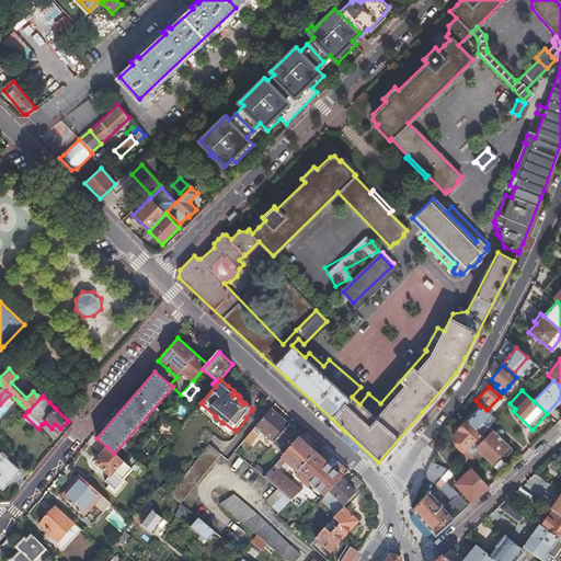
[(488,425),(494,418),(487,410),(480,405),(472,414),(468,419),(467,421),(480,433),(482,435),(489,426),(488,425)]
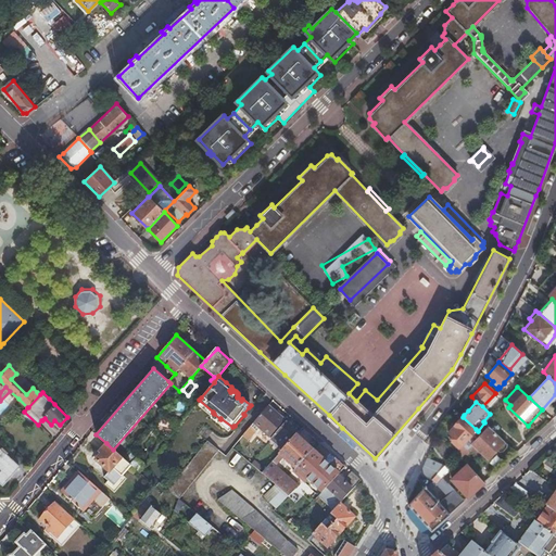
[(285,419),(268,405),(254,421),(269,436),(285,419)]
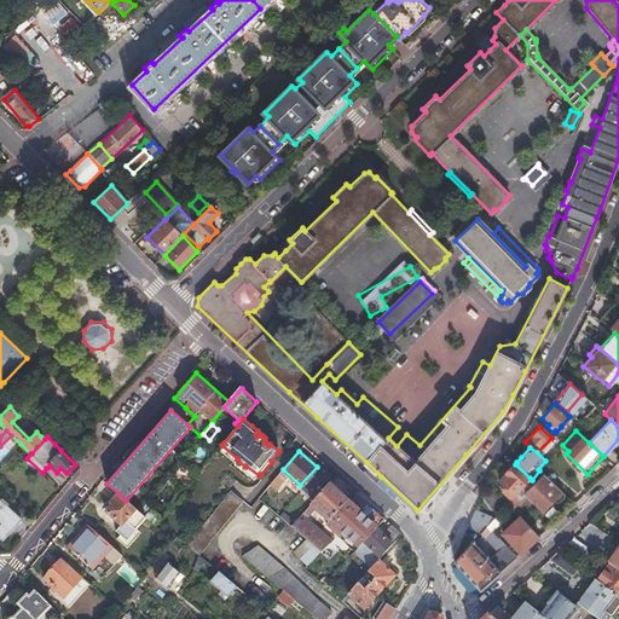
[(512,498),(527,481),(530,478),(515,464),(499,480),(507,486),(503,491),(512,498)]
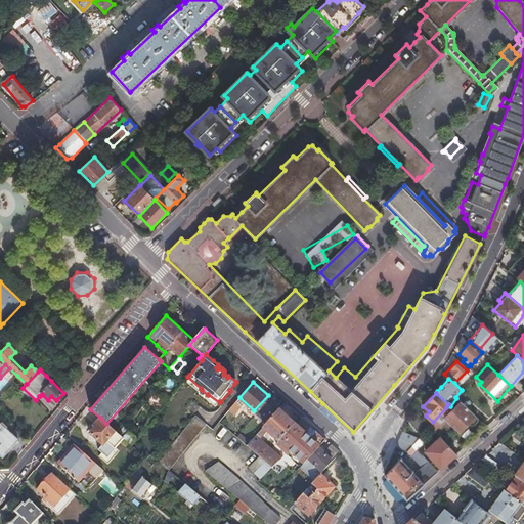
[(269,397),(255,412),(266,424),(280,407),(269,397)]
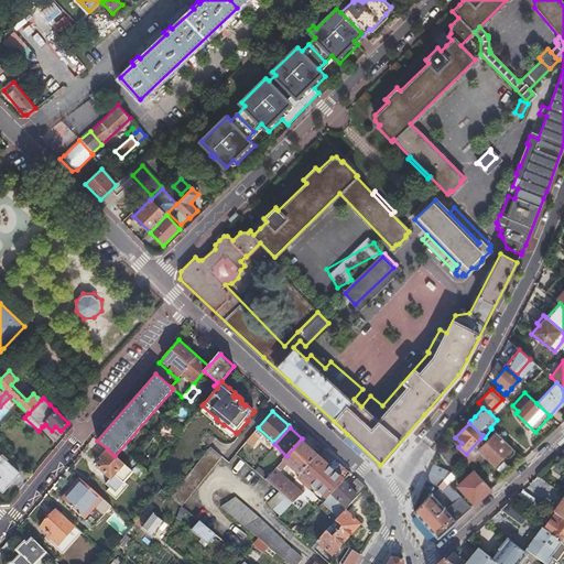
[(255,431),(246,441),(250,444),(259,435),(255,431)]
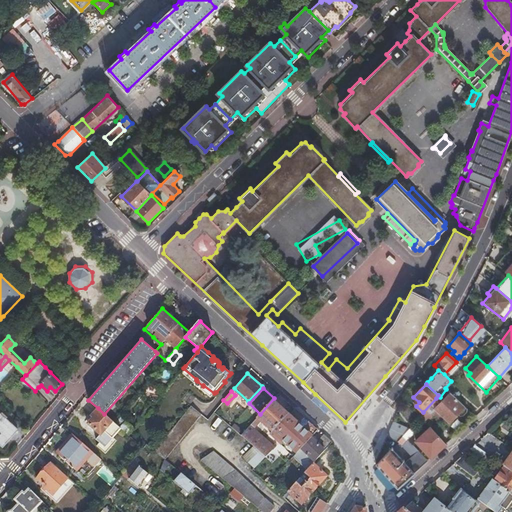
[(466,411),(466,409),(449,392),(440,402),(436,398),(423,412),(421,414),(420,415),(429,425),(436,418),(431,414),(435,410),(448,423),(457,414),(460,416),(462,415),(466,411)]
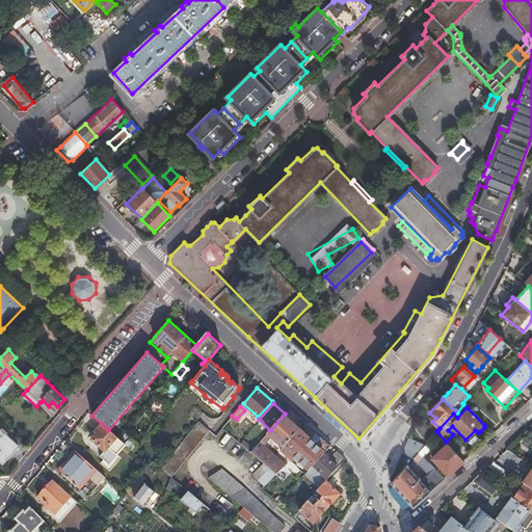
[(293,456),(308,471),(323,454),(325,452),(330,446),(289,408),(285,414),(270,430),(267,433),(270,436),(283,447),(281,450),(290,459),(293,456)]
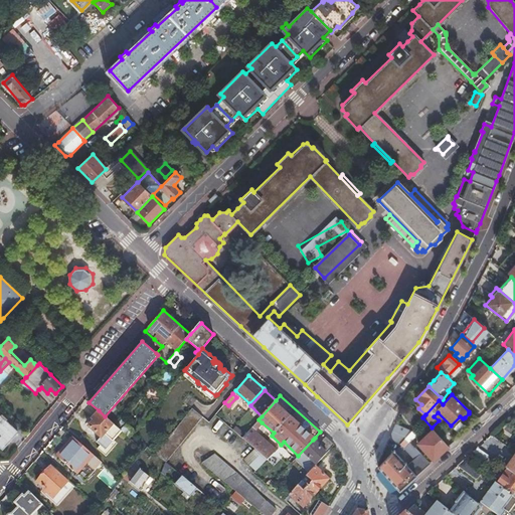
[(192,406),(170,436),(180,445),(203,415),(192,406)]
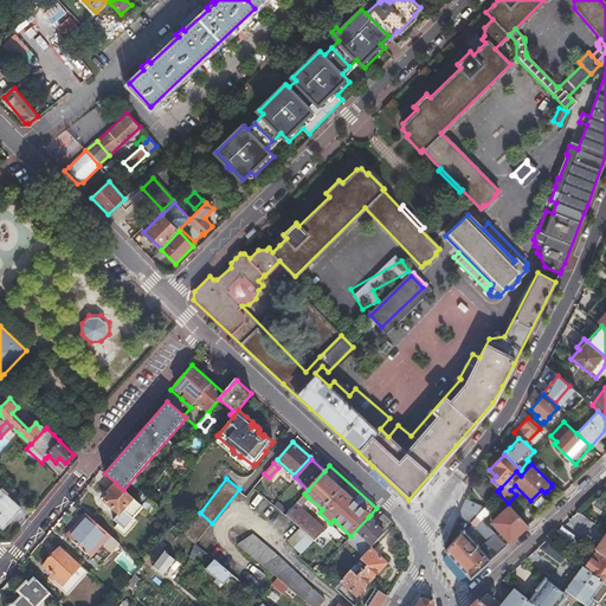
[(129,522),(142,507),(141,505),(134,500),(123,490),(116,483),(109,491),(111,494),(104,502),(118,514),(115,520),(118,523),(114,528),(123,537),(133,527),(129,522)]
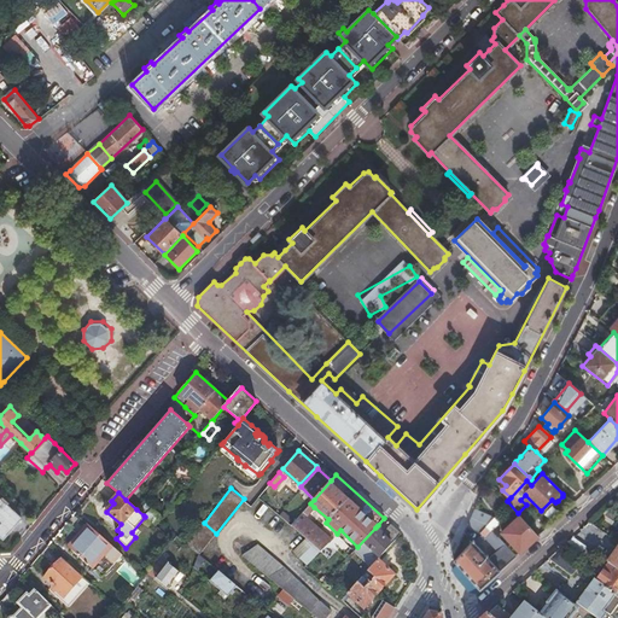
[(0,532),(5,537),(22,519),(0,499),(0,532)]
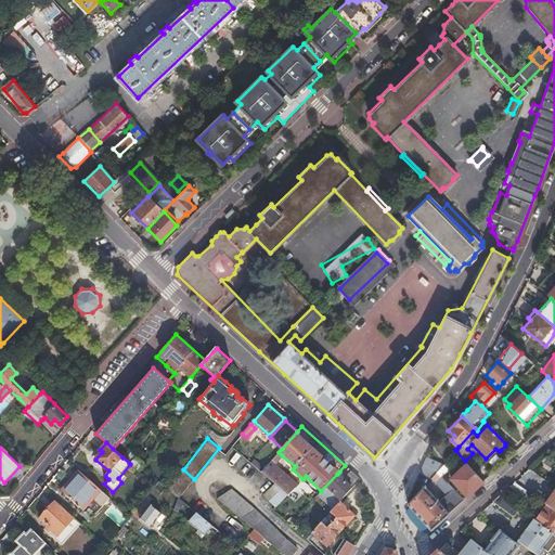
[(130,464),(140,472),(145,464),(136,456),(129,463),(130,464)]
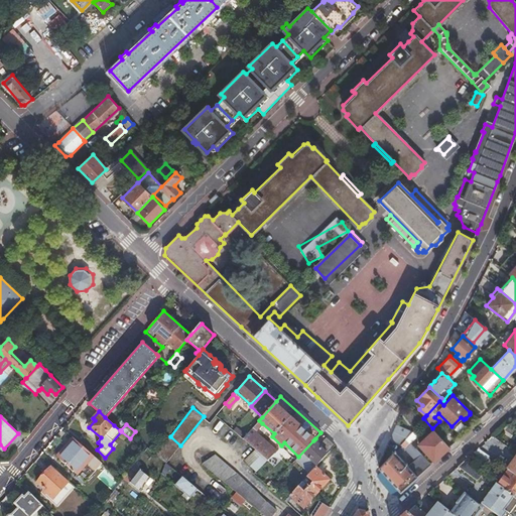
[(411,432),(395,424),(393,431),(406,437),(411,442),(417,436),(412,431),(411,432)]
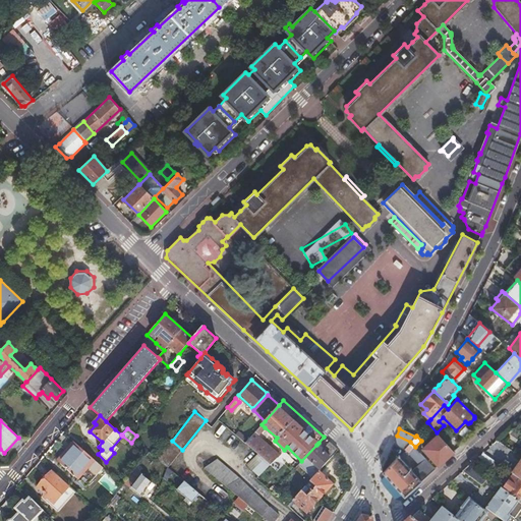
[(244,443),(257,454),(270,465),(279,455),(257,436),(259,435),(258,433),(261,431),(257,429),(244,443)]
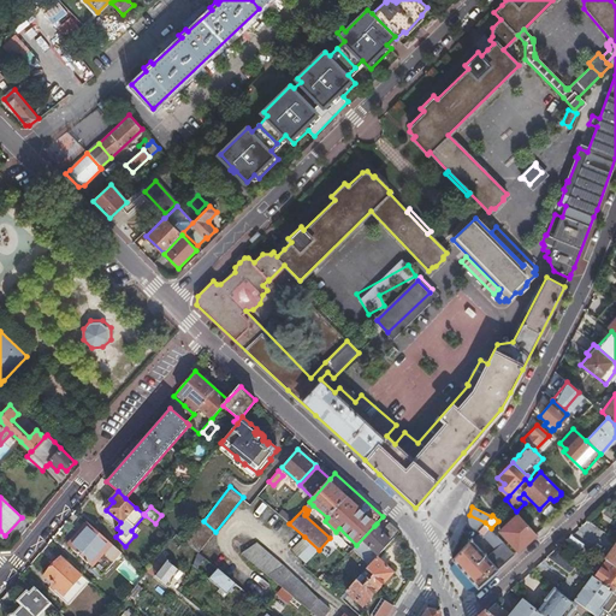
[(517,550),(537,533),(519,514),(499,531),(517,550)]
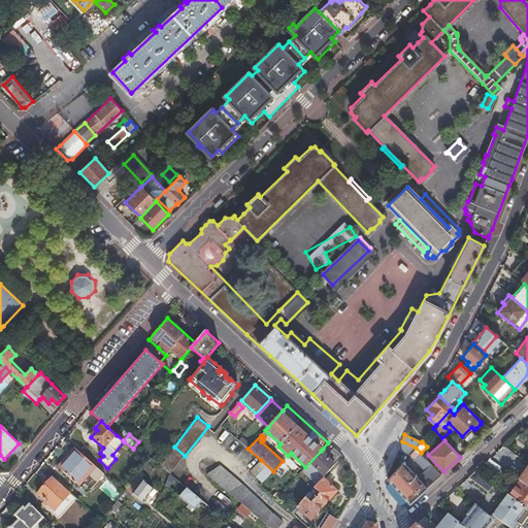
[(408,455),(416,448),(402,441),(398,450),(408,455)]
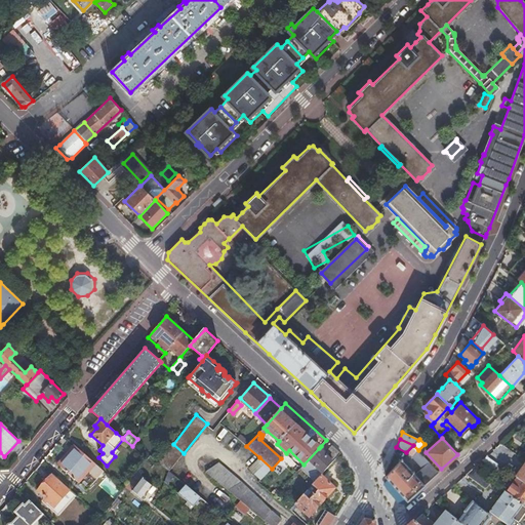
[(173,444),(158,462),(168,471),(184,453),(173,444)]
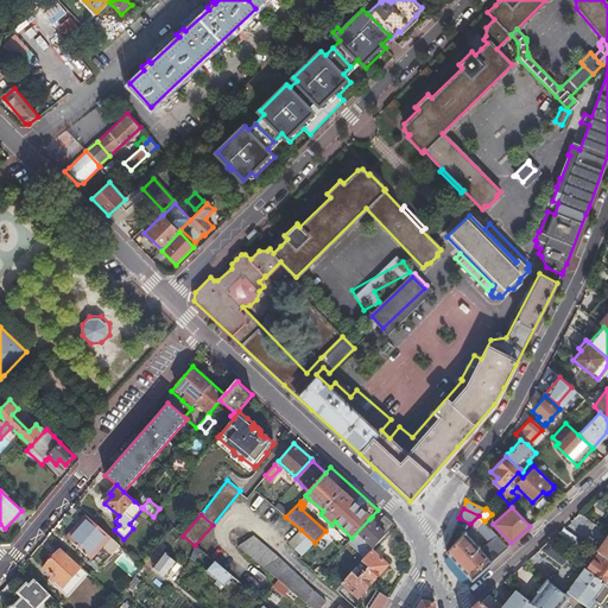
[(101,569),(120,545),(92,520),(86,515),(75,527),(77,530),(69,540),(101,569)]
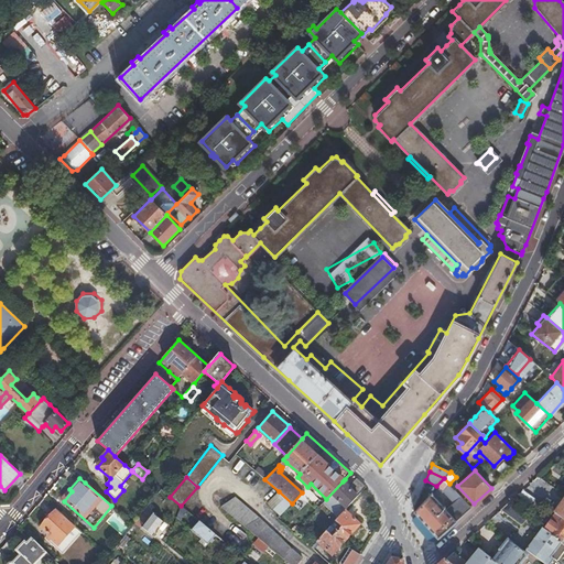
[(339,516),(345,510),(346,508),(366,487),(356,478),(350,485),(348,486),(343,481),(326,499),(324,502),(322,503),(338,518),(339,516)]
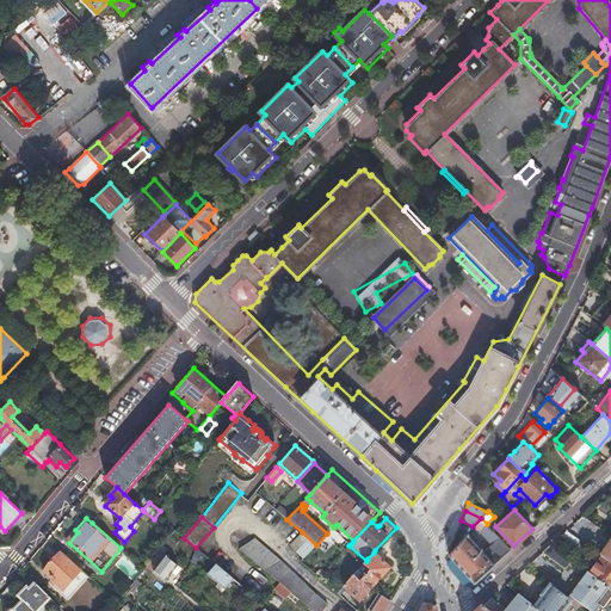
[(481,530),(487,524),(481,518),(473,526),(470,530),(474,534),(477,530),(480,532),(481,530)]
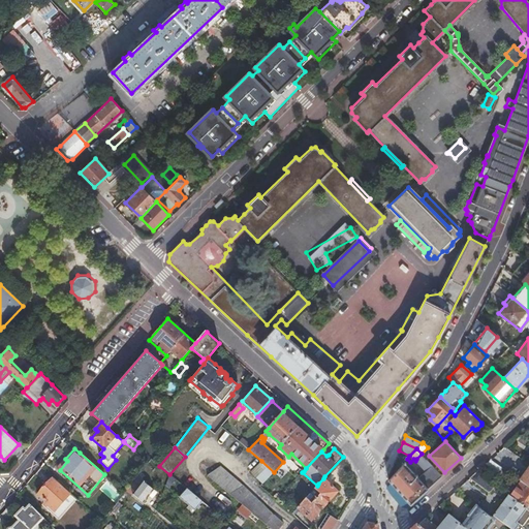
[(421,464),(426,459),(422,454),(416,459),(421,464)]
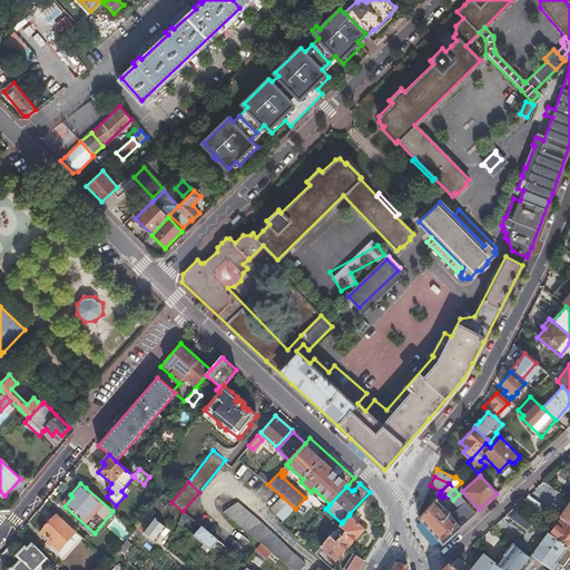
[(544,498),(533,490),(527,495),(539,503),(542,505),(546,501),(544,498)]
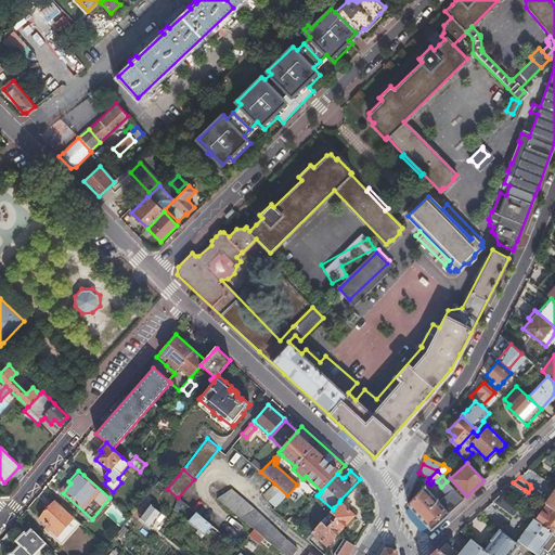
[(61,490),(63,493),(71,483),(68,481),(61,490)]
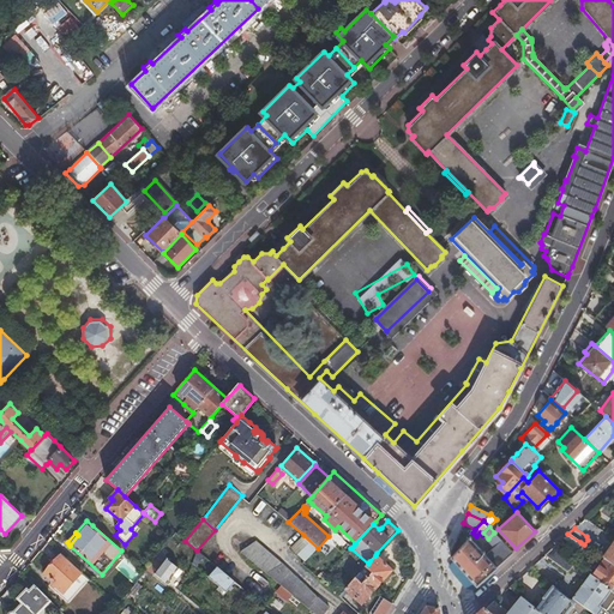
[(476,585),(512,552),(494,533),(488,539),(495,546),(486,555),(469,536),(451,557),(476,585)]
